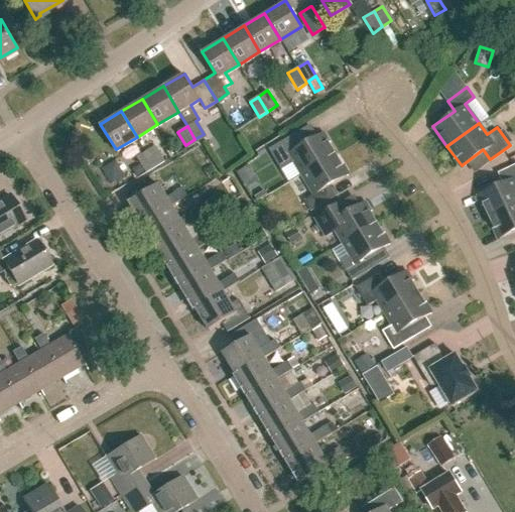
[(293,159),(301,171),(335,152),(323,131),(299,145),(292,133),(268,147),(280,167),(293,159)]
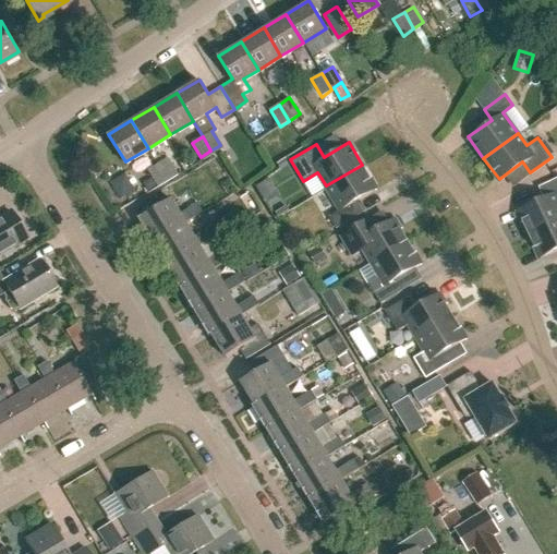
[(158,164),(167,179),(177,172),(168,158),(158,164)]
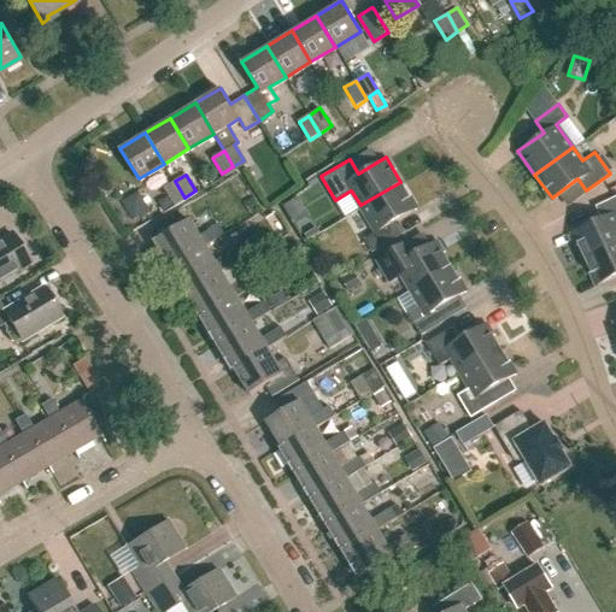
[(172,204),(185,198),(175,181),(163,188),(172,204)]
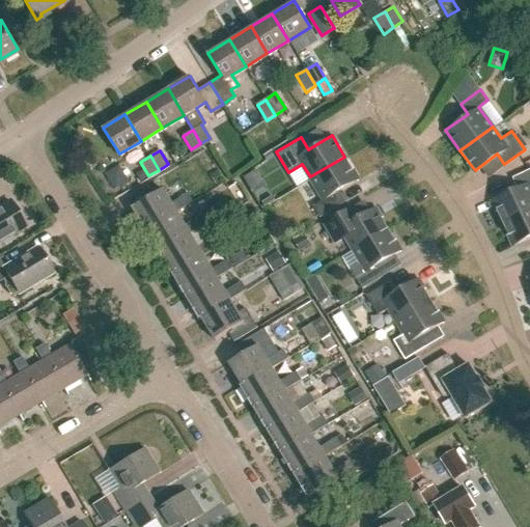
[(344,157),(310,176),(323,198),(312,204),(318,216),(340,202),(333,192),(357,177),(344,157)]
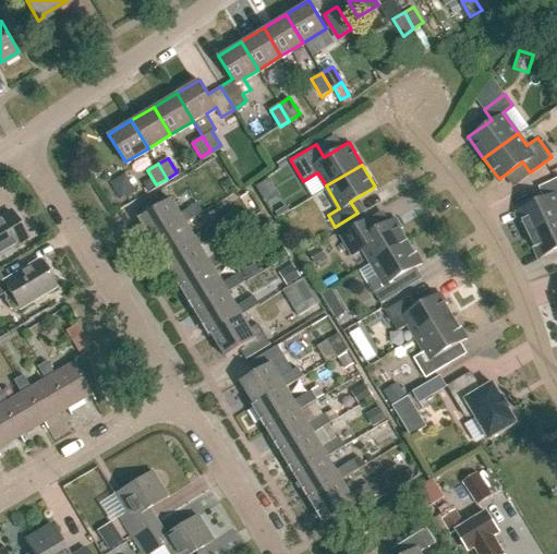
[(517,208),(528,232),(556,218),(556,175),(537,184),(543,196),(517,208)]
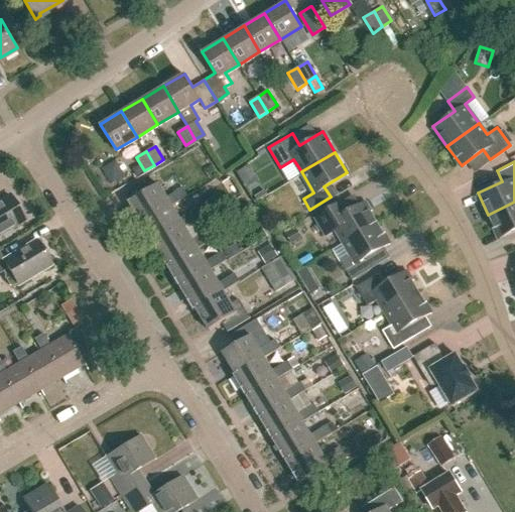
[(138,213),(143,221),(171,204),(186,195),(181,185),(165,196),(158,182),(127,201),(135,215),(138,213)]
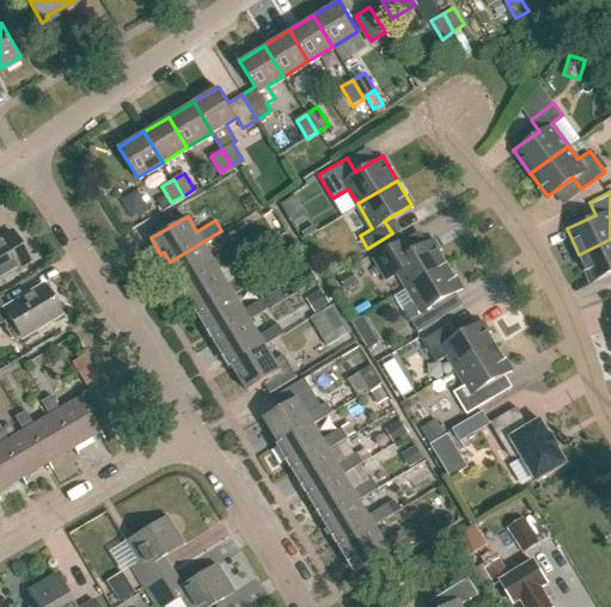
[(0,275),(29,259),(10,228),(0,233),(0,275)]
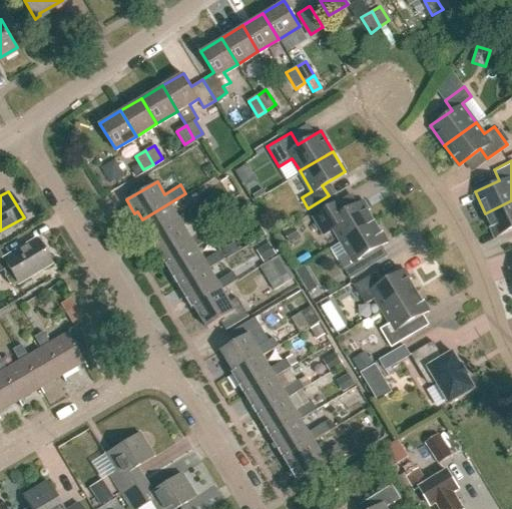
[(334,227),(341,239),(374,219),(362,199),(339,212),(333,202),(312,214),(323,233),(334,227)]
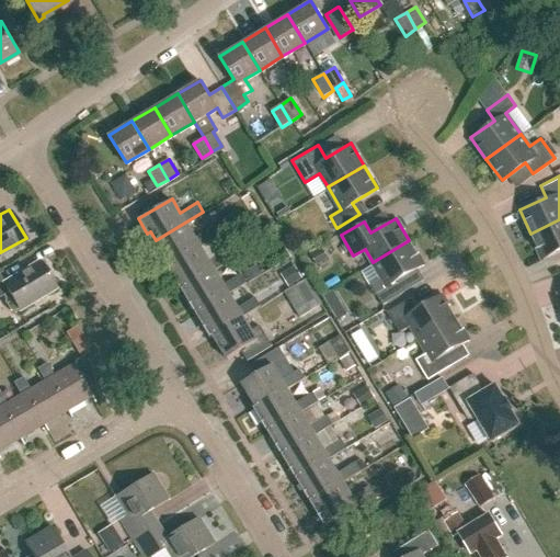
[(559,219),(530,234),(541,258),(559,248),(559,219)]
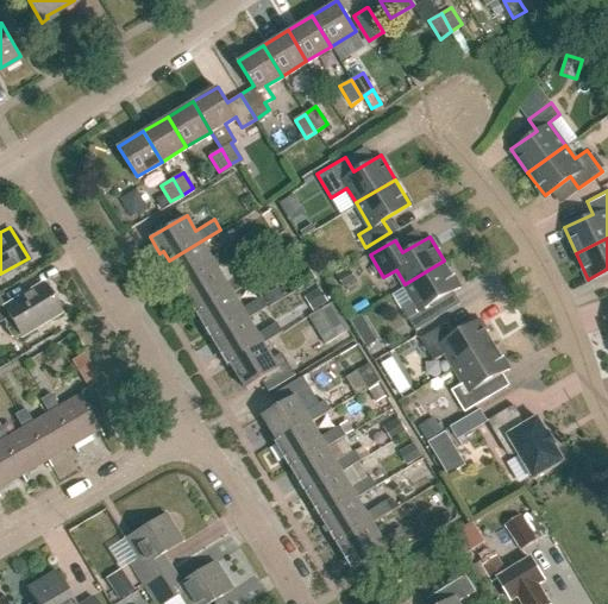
[(185,287),(218,266),(236,255),(230,245),(211,256),(202,240),(169,260),(165,262),(175,278),(179,277),(183,285),(185,287)]
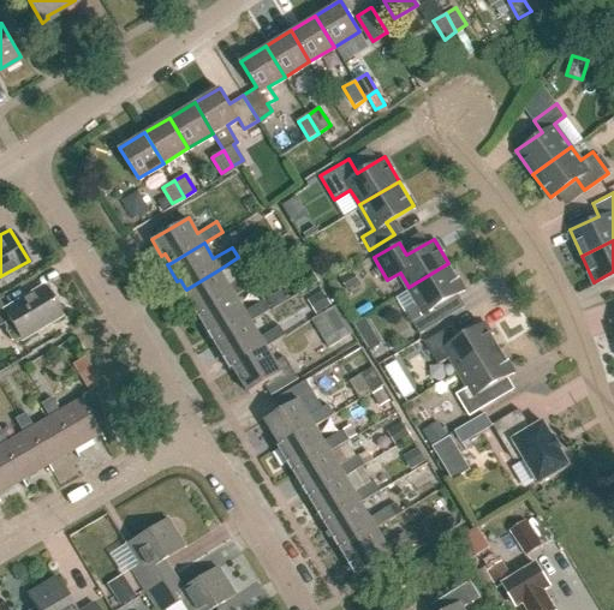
[(448,263),(409,287),(417,303),(405,310),(418,332),(443,317),(436,305),(463,288),(448,263)]
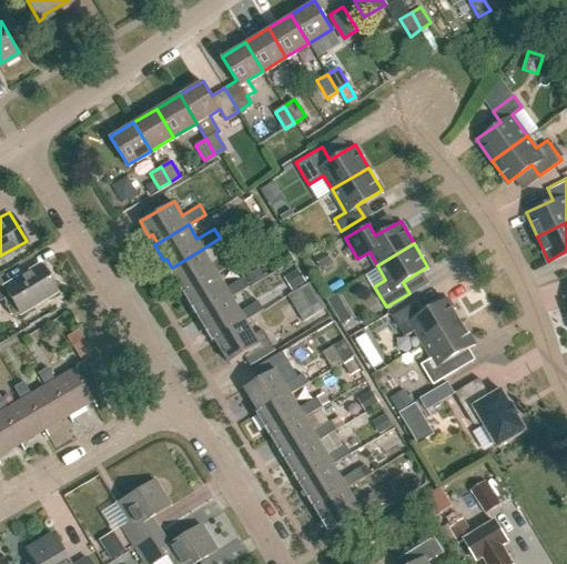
[(203,249),(172,268),(171,267),(169,269),(178,283),(181,282),(185,291),(216,272),(238,260),(232,250),(223,254),(211,262),(203,249)]
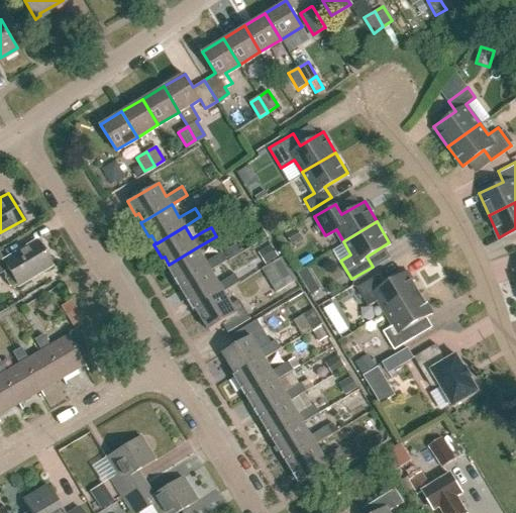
[(296,226),(285,232),(291,242),(301,235),(296,226)]
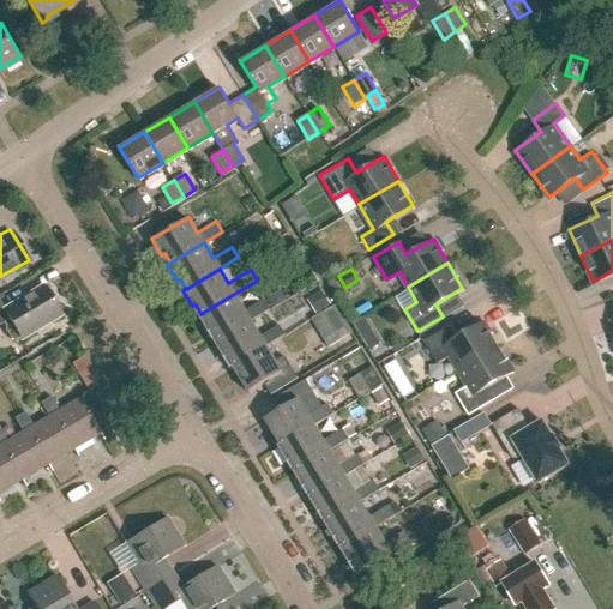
[(13,338),(18,335),(19,337),(60,313),(42,283),(2,307),(0,302),(0,321),(2,320),(5,324),(4,327),(8,336),(13,338)]
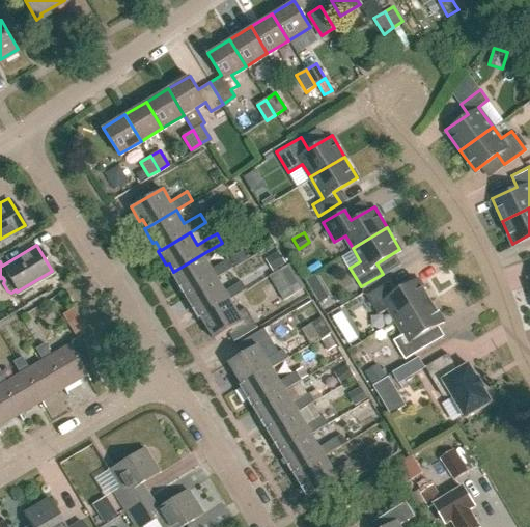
[(278,250),(266,258),(272,270),(285,261),(278,250)]
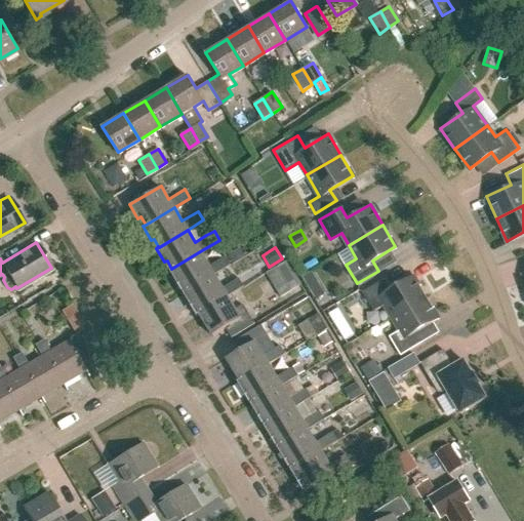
[(179,282),(185,290),(213,273),(230,263),(224,253),(207,264),(200,251),(171,269),(169,270),(177,284),(179,282)]
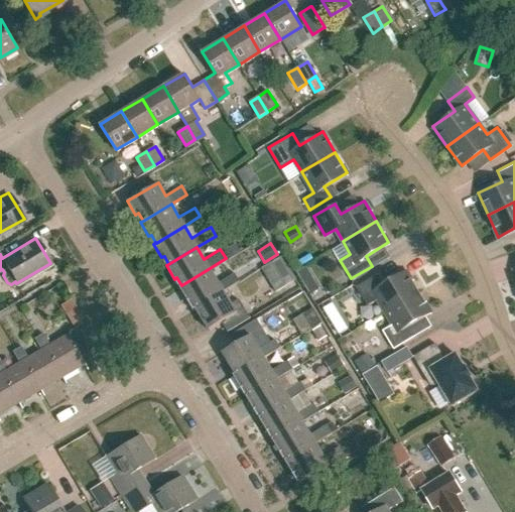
[(282,255),(261,267),(276,291),(296,278),(282,255)]
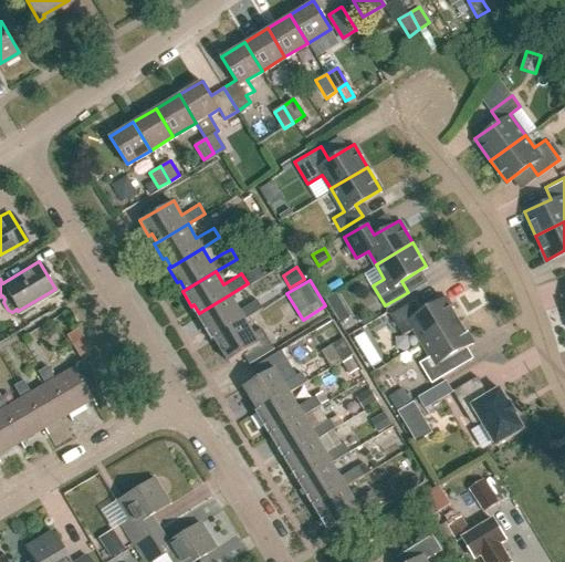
[(208,328),(213,336),(244,318),(262,306),(257,297),(238,308),(230,294),(199,313),(197,314),(206,330),(208,328)]
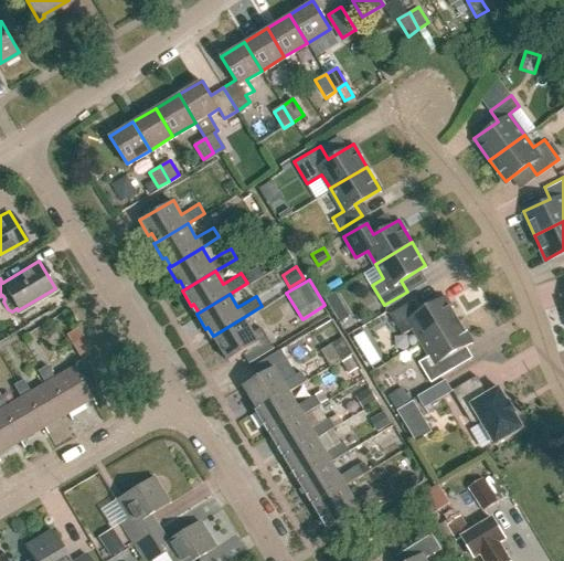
[(413,326),(421,340),(457,318),(444,295),(418,310),(412,299),(389,313),(401,334),(413,326)]
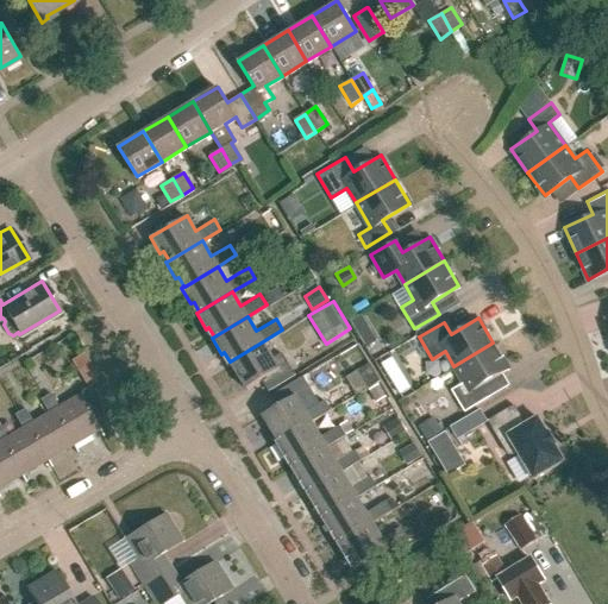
[(263,341),(230,362),(245,388),(261,378),(268,390),(294,373),(281,352),(273,357),(263,341)]
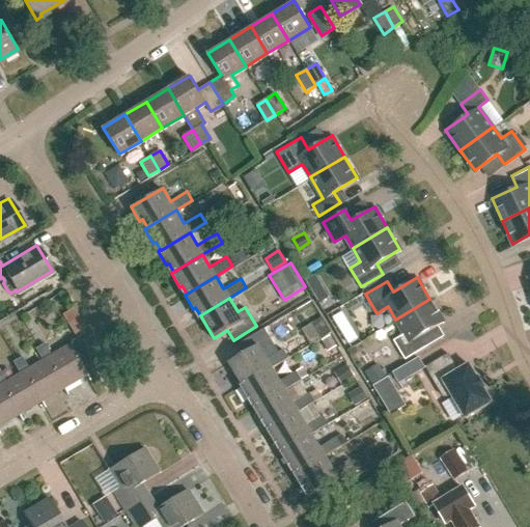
[(429,299),(395,320),(403,332),(392,338),(403,358),(425,344),(419,334),(443,320),(429,299)]
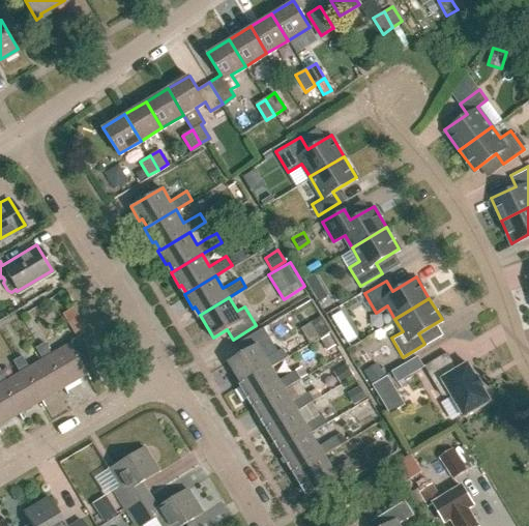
[(72,331),(84,325),(71,304),(61,311),(72,331)]
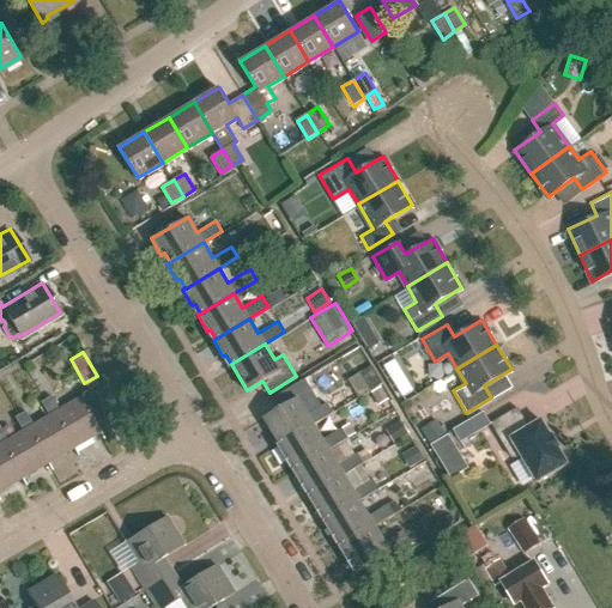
[(382,364),(389,375),(400,368),(394,357),(382,364)]
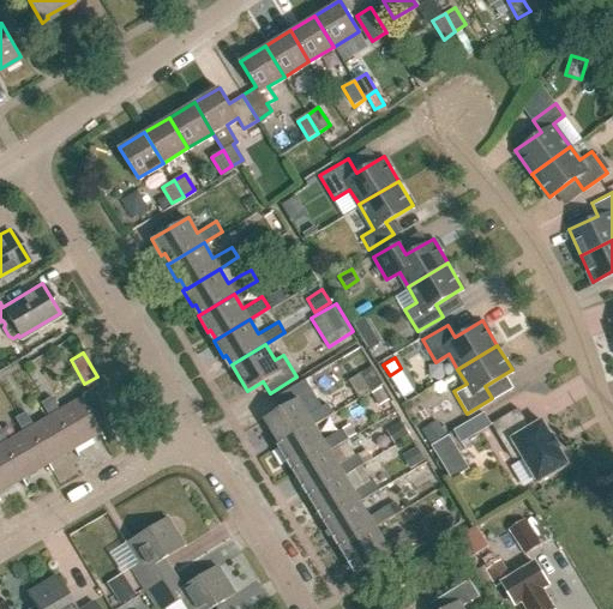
[(371,363),(348,378),(358,396),(382,381),(371,363)]
